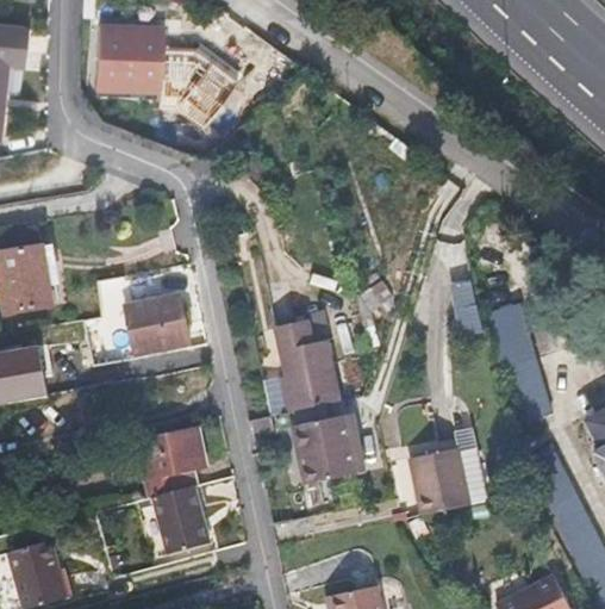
[(106,24),(104,91),(166,93),(168,26),(106,24)]
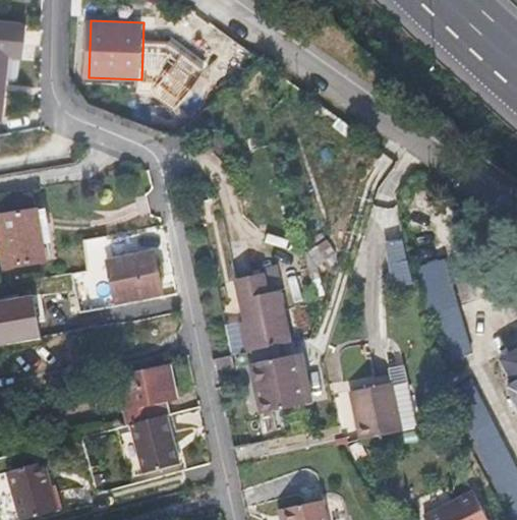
[(21,24),(0,21),(0,106),(6,55),(17,56),(21,24)]
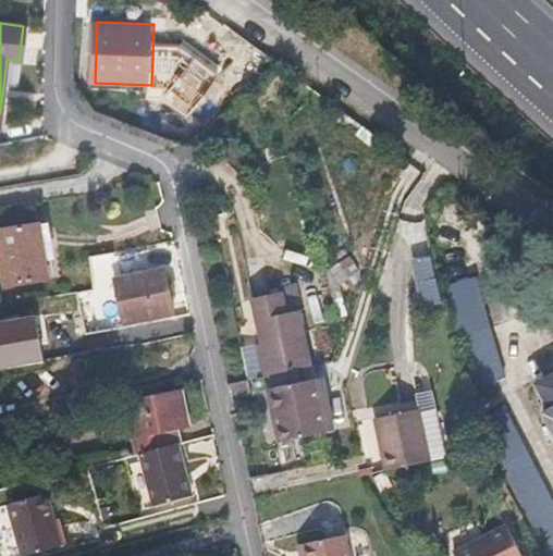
[(34,200),(2,206),(4,227),(37,223),(34,200)]
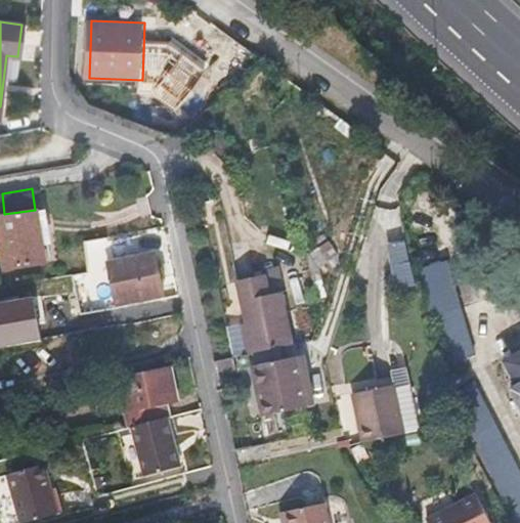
[(10,264),(51,258),(44,209),(35,210),(3,214),(8,249),(10,264)]
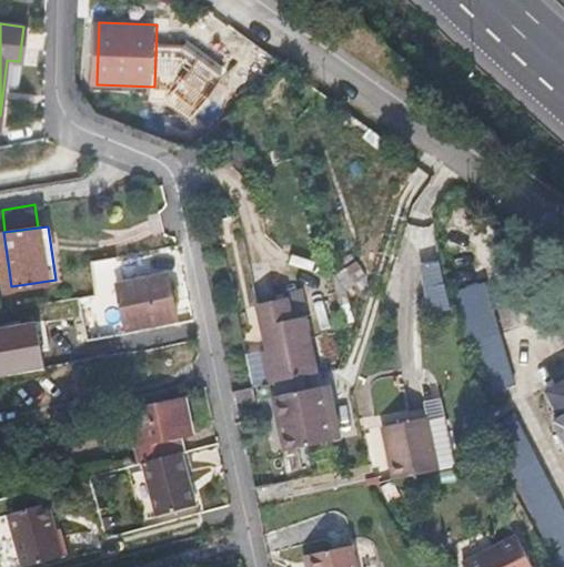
[(99,259),(99,275),(128,270),(127,253),(99,259)]
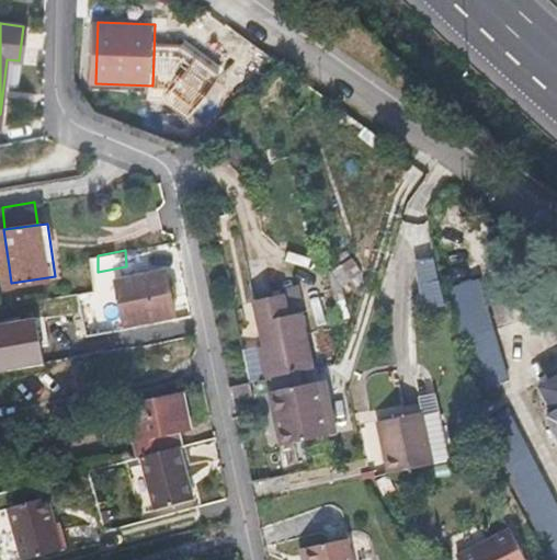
[(439,255),(418,259),(425,308),(446,305),(439,255)]
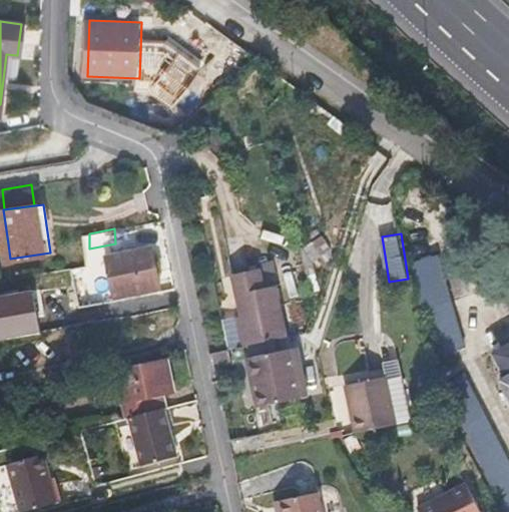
[(111,257),(119,296),(165,287),(156,247),(111,257)]
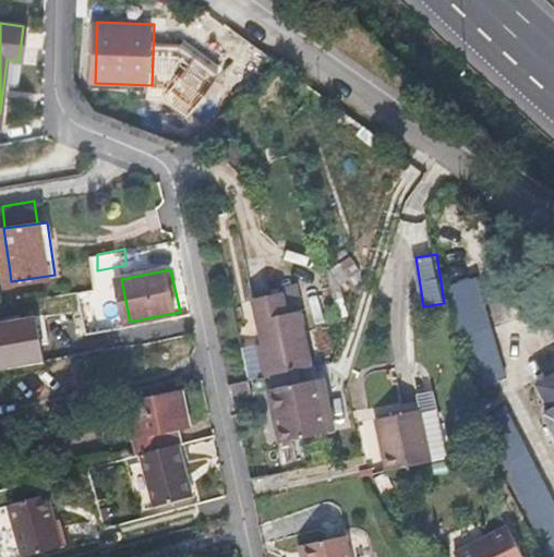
[(507,383),(476,282),(443,293),(458,343),(464,341),(480,391),(507,383)]
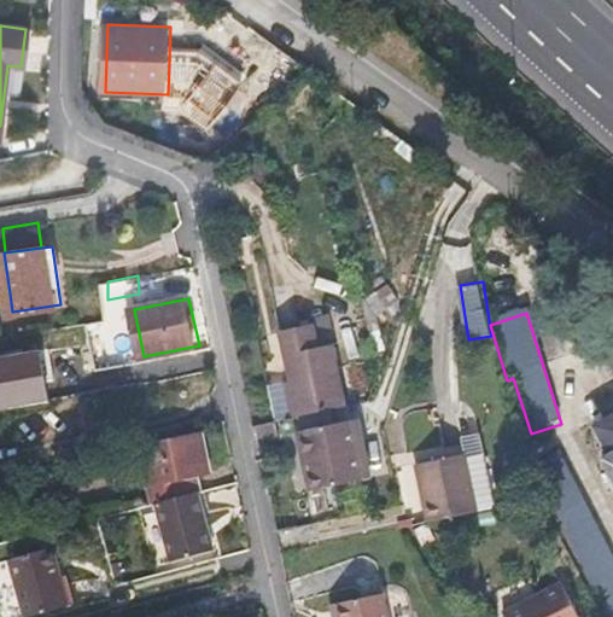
[(293,377),(301,414),(346,406),(334,342),(315,345),(310,322),(286,327),(293,377)]
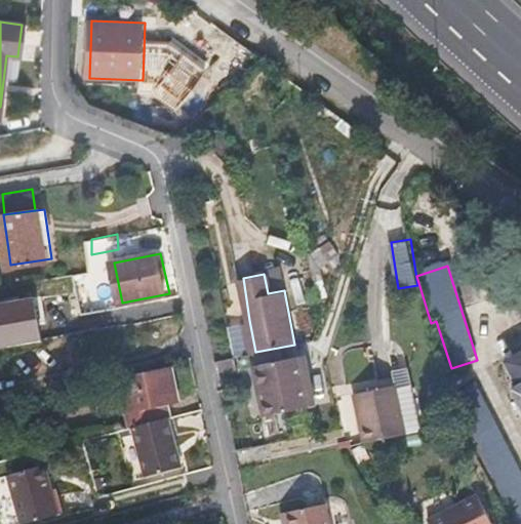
[(252,352),(255,352),(249,320),(244,321),(249,353),(252,352)]
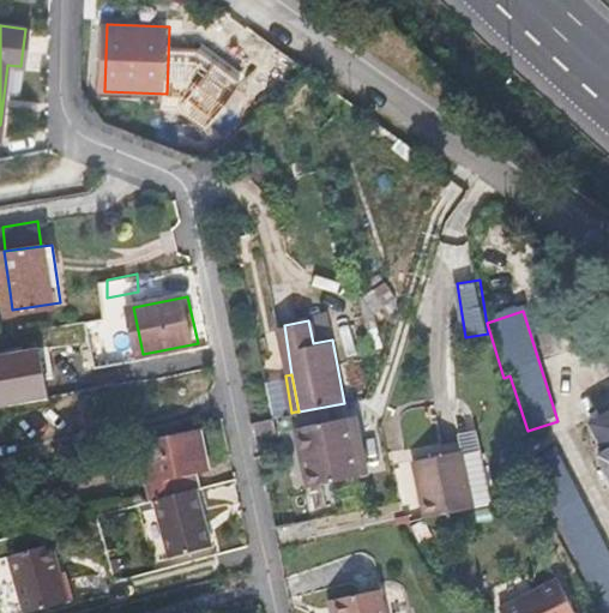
[(295,412),(291,413),(275,415),(276,425),(277,426),(297,422),(295,412)]
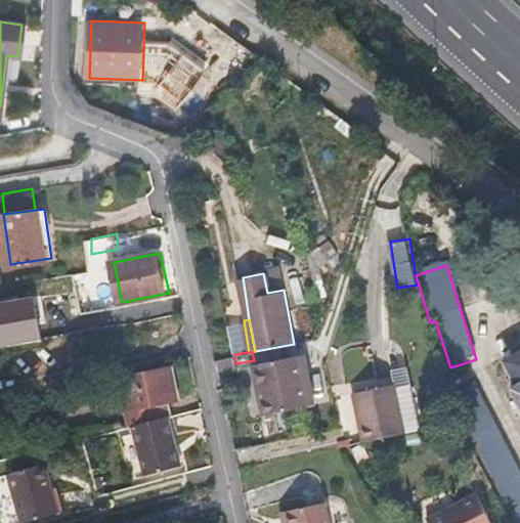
[(259,364),(267,416),(309,408),(301,357),(259,364)]
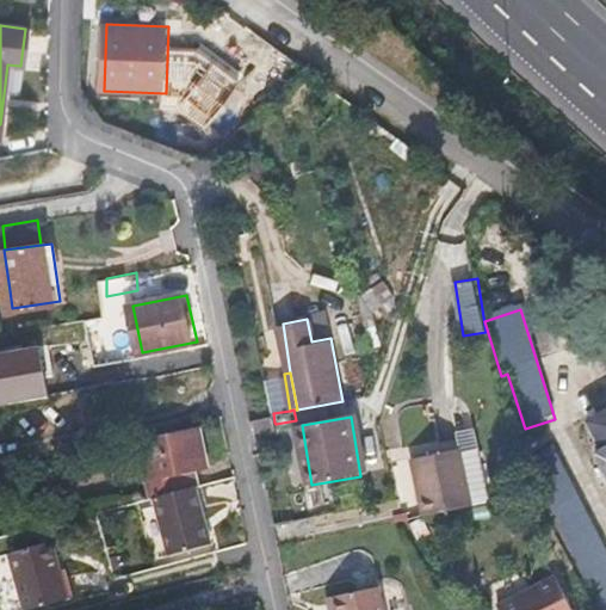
[(605,417),(588,427),(605,457),(598,461),(605,474),(605,417)]
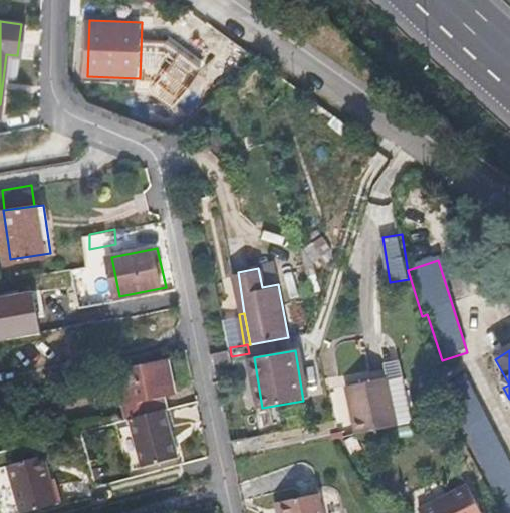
[(132,418),(157,411),(154,399),(167,396),(177,394),(170,362),(138,369),(137,364),(117,368),(130,418),(132,418)]
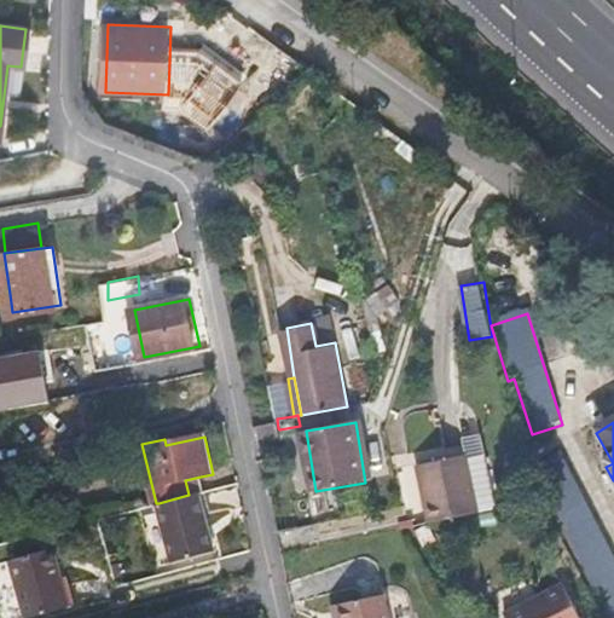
[(613,554),(562,456),(533,472),(610,617),(613,617),(613,554)]
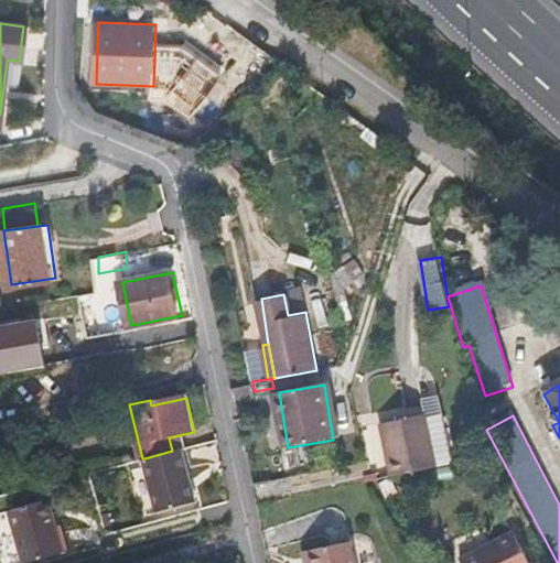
[(391,477),(434,468),(427,421),(426,417),(381,425),(391,477)]
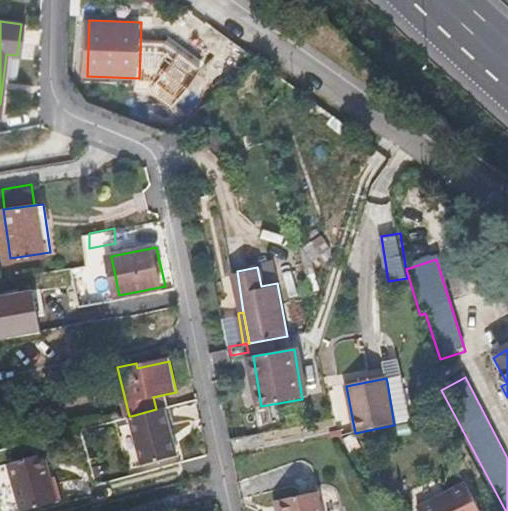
[(387,382),(394,425),(409,422),(401,379),(387,382)]
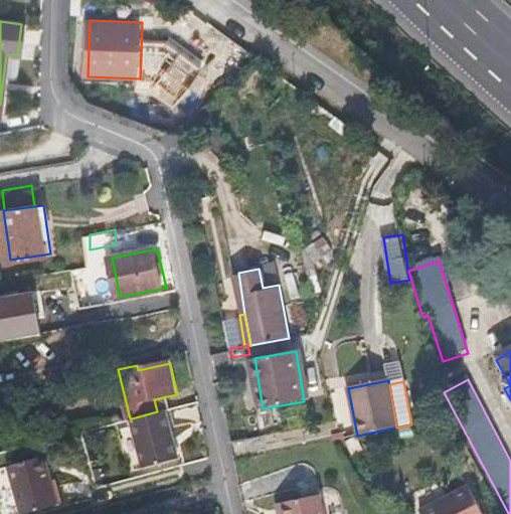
[(167,396),(154,399),(157,411),(165,409),(169,408),(167,396)]
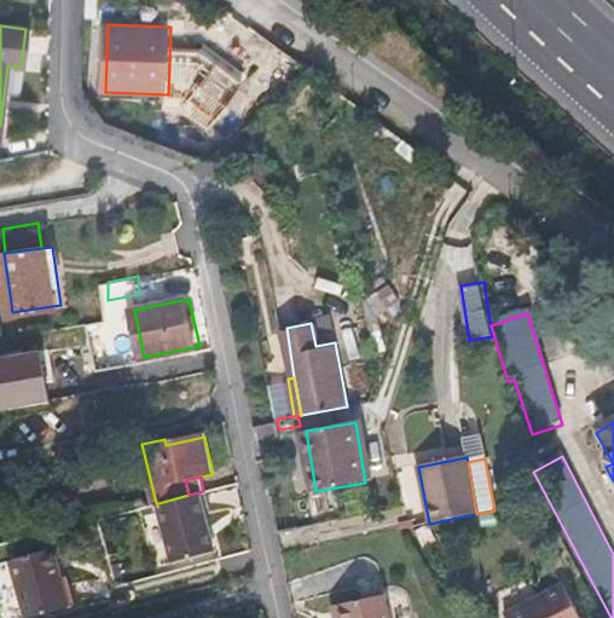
[(198,492),(189,495),(158,503),(173,560),(213,549),(198,492)]
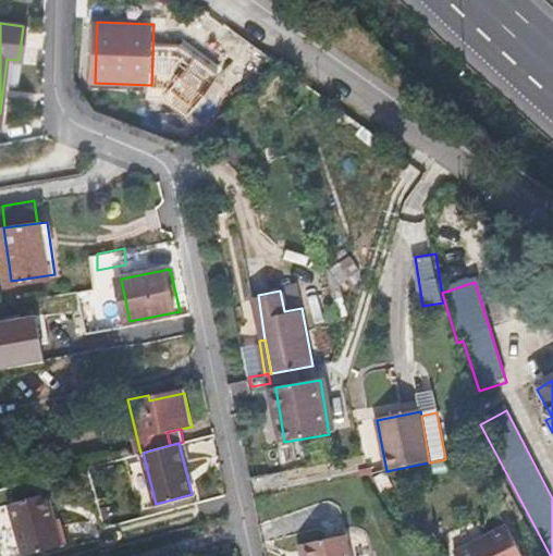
[(9,502),(23,555),(63,546),(49,492),(9,502)]
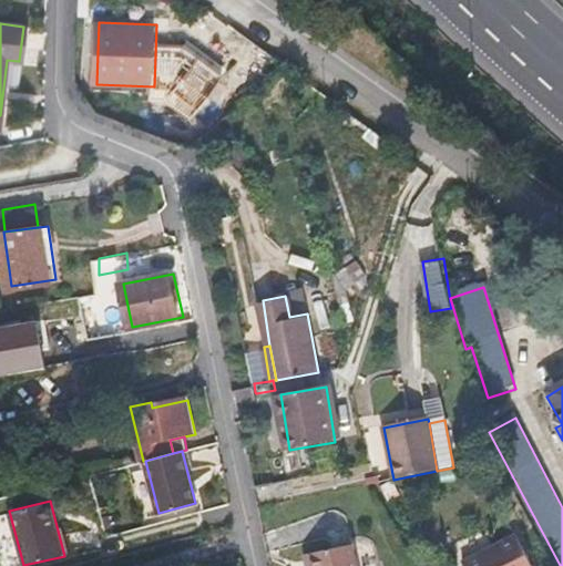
[(533,565),(517,535),(464,563),(466,565),(533,565)]
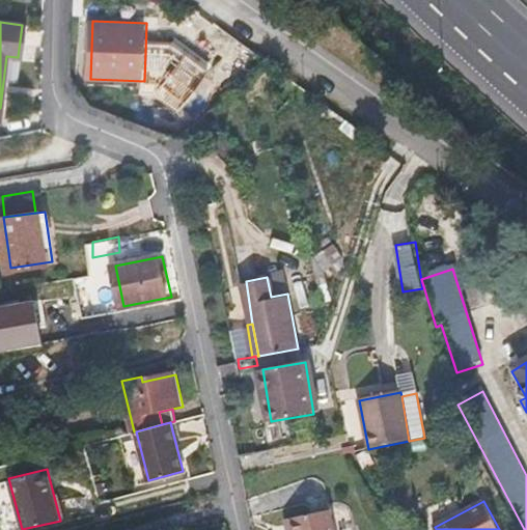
[(334,529),(331,509),(296,515),(298,529),(334,529)]
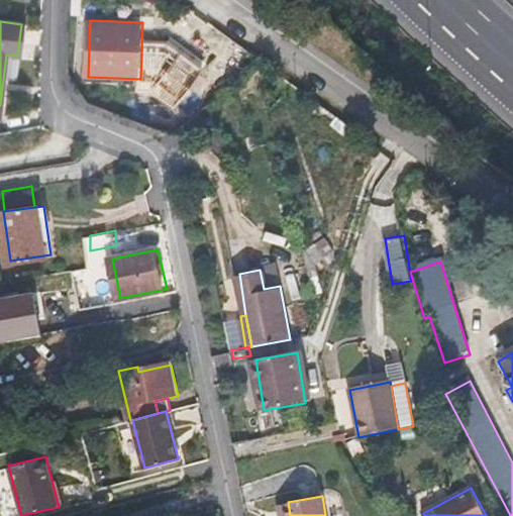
[(290,515),(288,502),(277,504),(279,515),(290,515)]
